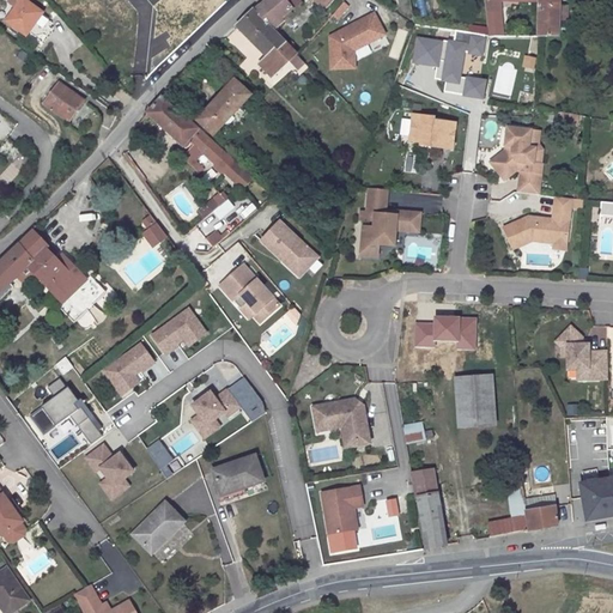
[(32,34),(42,20),(38,18),(42,13),(23,0),(10,0),(8,2),(14,7),(6,20),(25,36),(29,31),(32,34)]
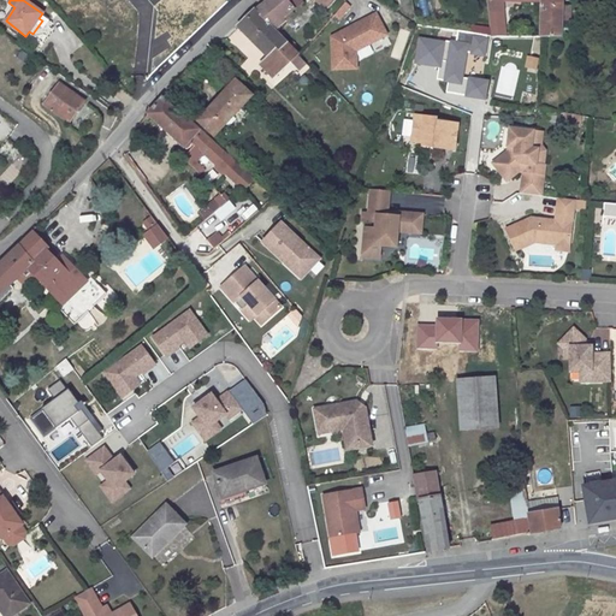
[(294,15),(291,11),(295,9),(286,0),(266,0),(254,10),(271,27),(282,19),(284,22),(294,15)]
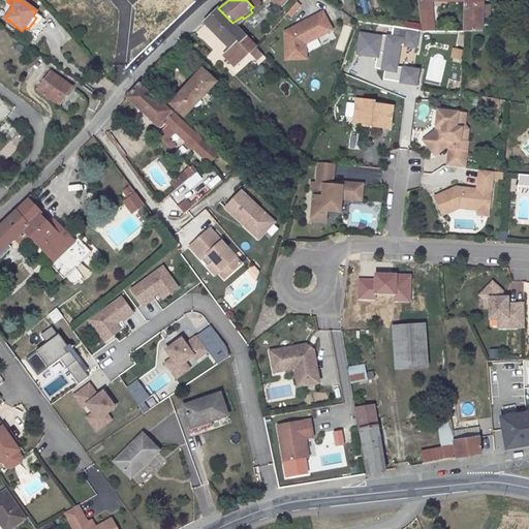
[(270,0),(279,9),(286,0),(270,0)]
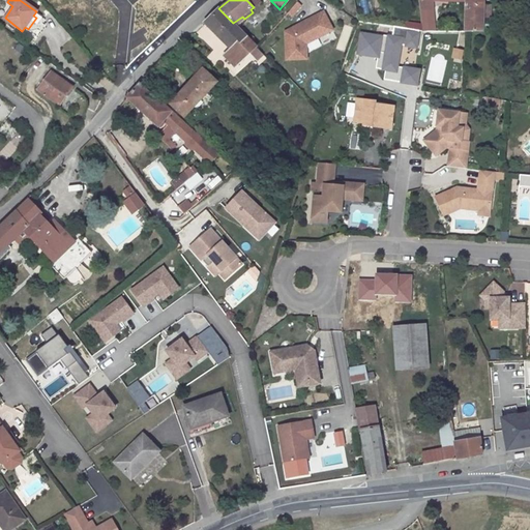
[(366,0),(358,0),(363,16),(371,13),(366,0)]
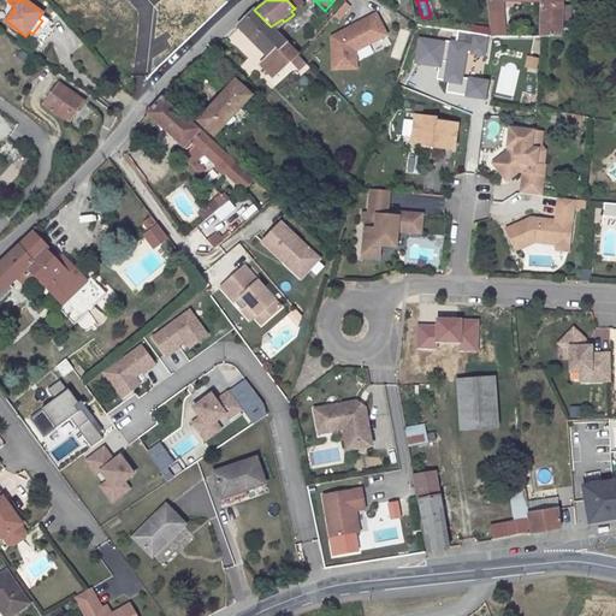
[(486,0),(491,36),(505,35),(502,1),(501,0),(486,0)]
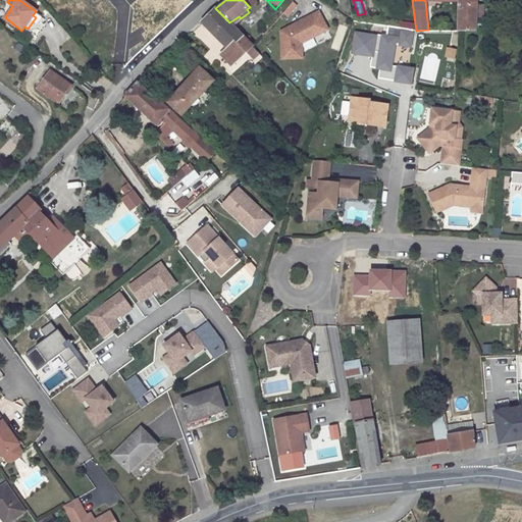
[(458,0),(458,1),(457,32),(474,32),(474,17),(475,5),(475,0),(458,0)]
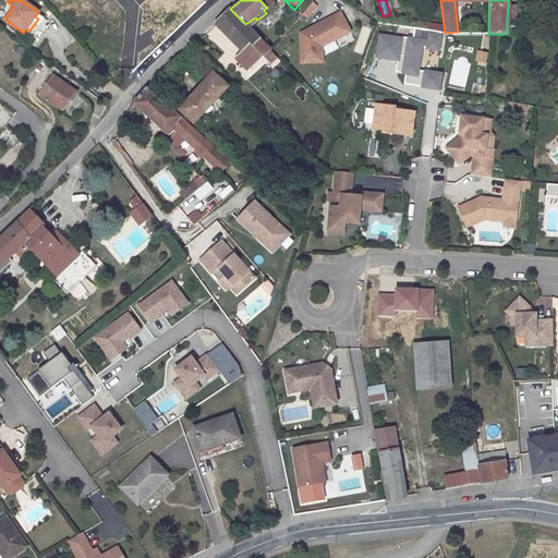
[(318,5),(314,2),(304,13),(308,16),(318,5)]
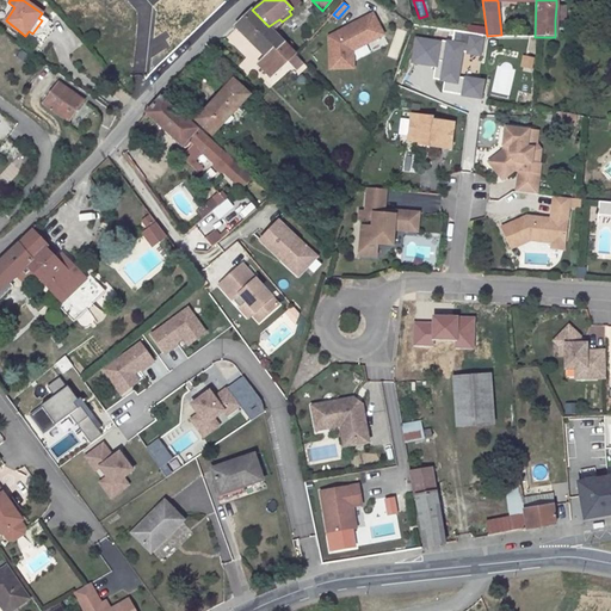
[(556,6),(555,20),(566,22),(566,7),(556,6)]
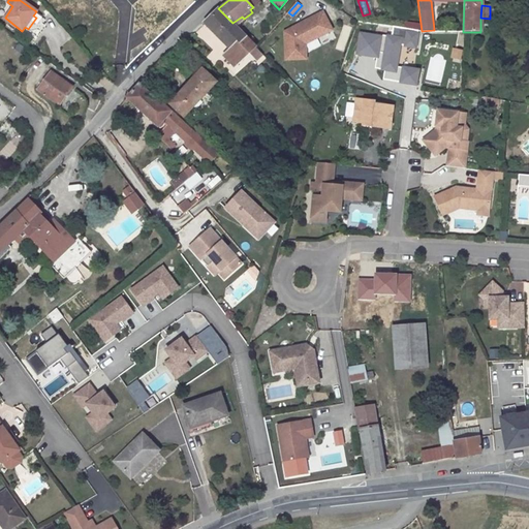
[(235,26),(232,23),(218,8),(215,10),(204,22),(230,50),(224,56),(235,66),(256,47),(235,26)]
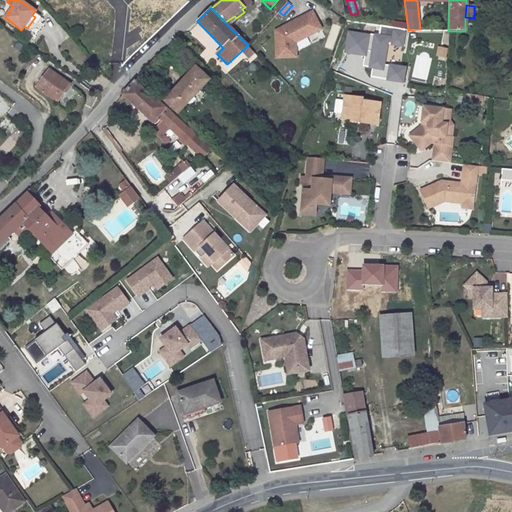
[(312,12),(275,29),(276,59),(298,58),(297,43),(323,31),(312,12)]
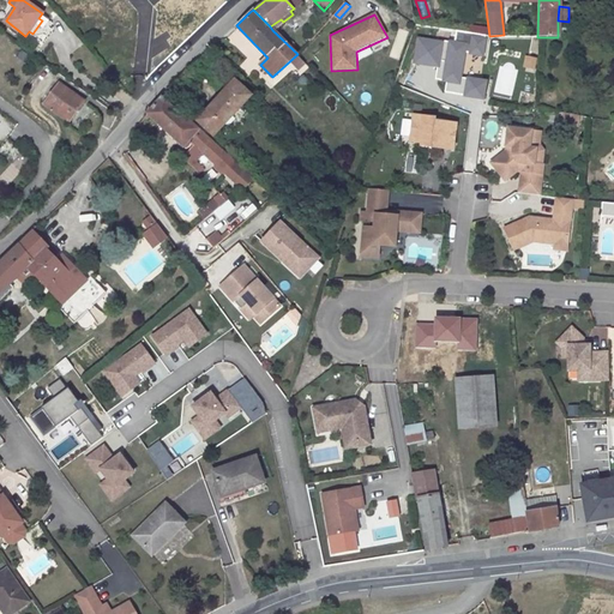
[(281,19),(270,26),(272,30),(283,22),(281,19)]
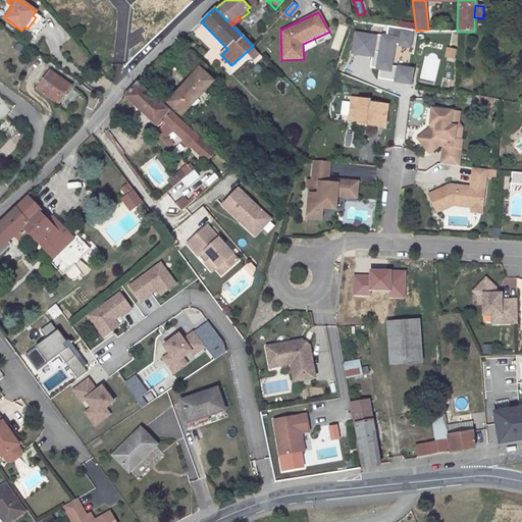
[(414,22),(399,20),(398,36),(413,37),(414,22)]
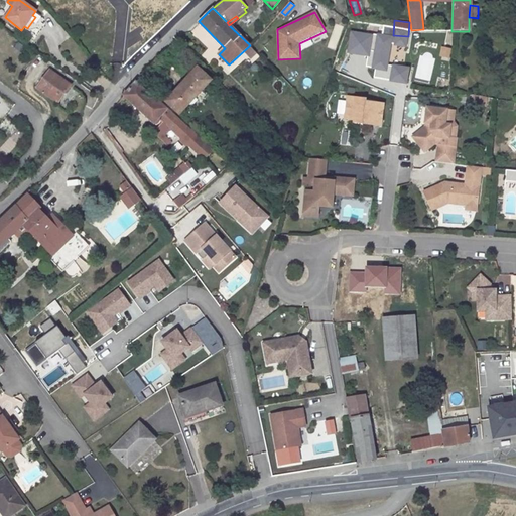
[(22,52),(25,46),(16,42),(13,48),(22,52)]
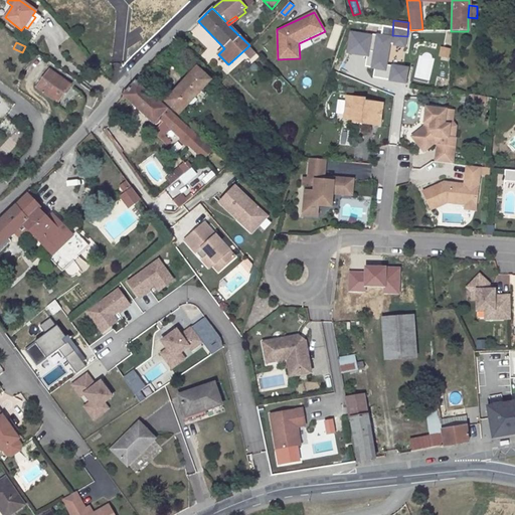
[(451,48),(441,46),(440,55),(449,57),(451,48)]
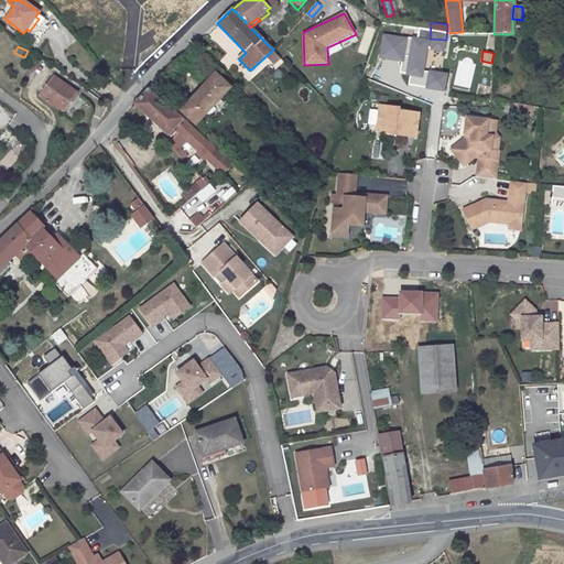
[(230,87),(216,73),(181,111),(195,126),(230,87)]
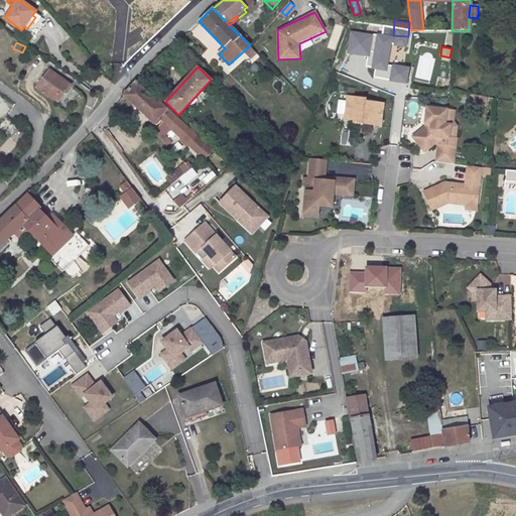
[(36,88),(56,102),(70,85),(49,70),(43,78),(41,76),(40,79),(42,80),(36,88)]
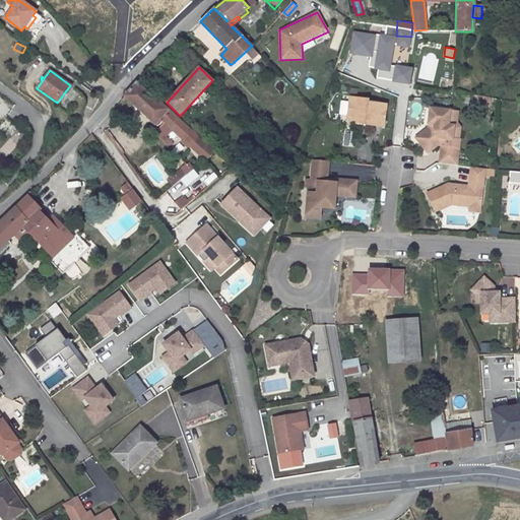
[(111,82),(99,73),(93,80),(106,88),(111,82)]
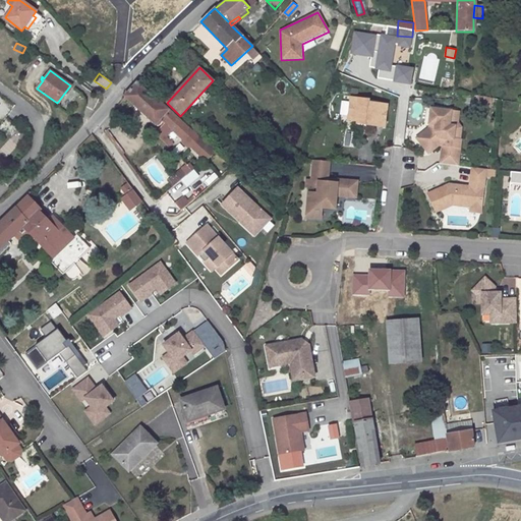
[(192,131),(189,128),(160,101),(159,102),(137,82),(125,97),(158,127),(163,121),(183,140),(192,131)]
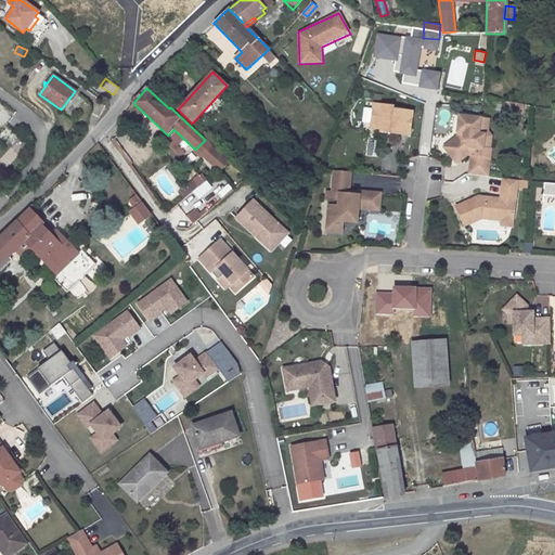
[(523,104),(507,102),(506,111),(520,114),(523,104)]
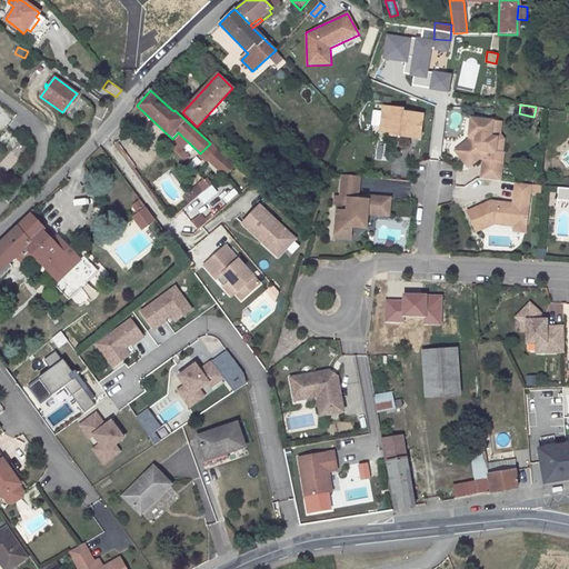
[(403,110),(383,107),(380,131),(391,132),(399,133),(399,137),(419,139),(422,115),(402,112),(403,110)]
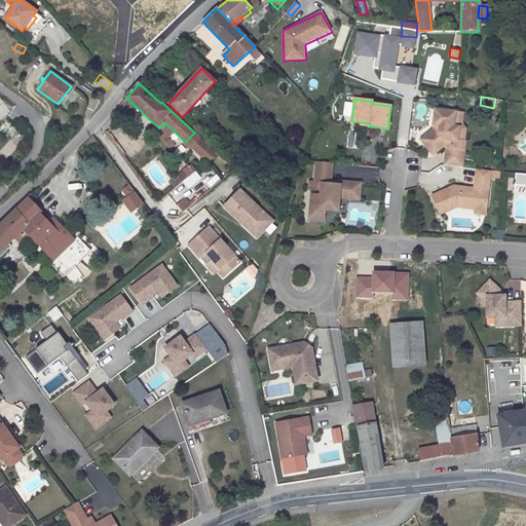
[(464,112),(436,108),(431,128),(419,138),(435,156),(446,147),(444,164),(464,166),(468,130),(463,125),(464,112)]
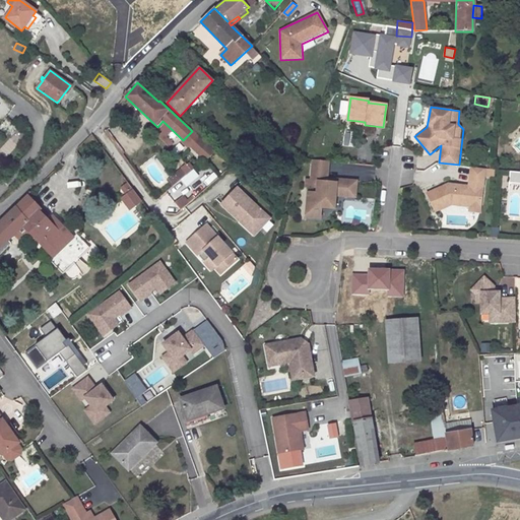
[(6,118),(0,123),(0,129),(9,138),(18,129),(6,118)]
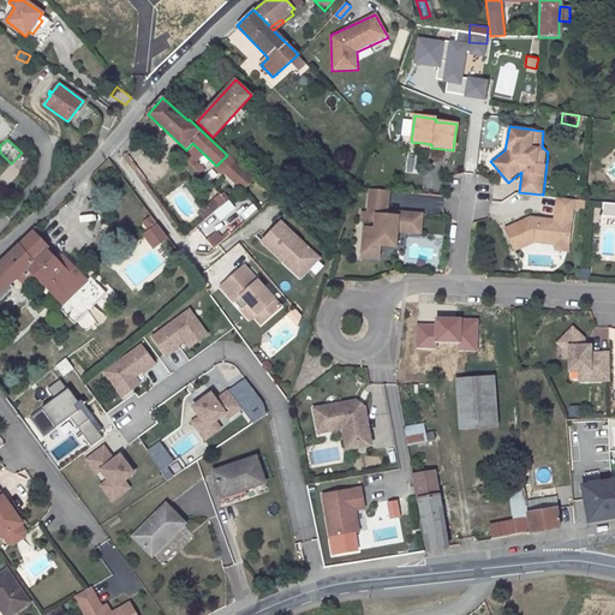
[(392,191),(369,189),(368,212),(360,212),(359,221),(374,221),(375,210),(390,212),(392,191)]
